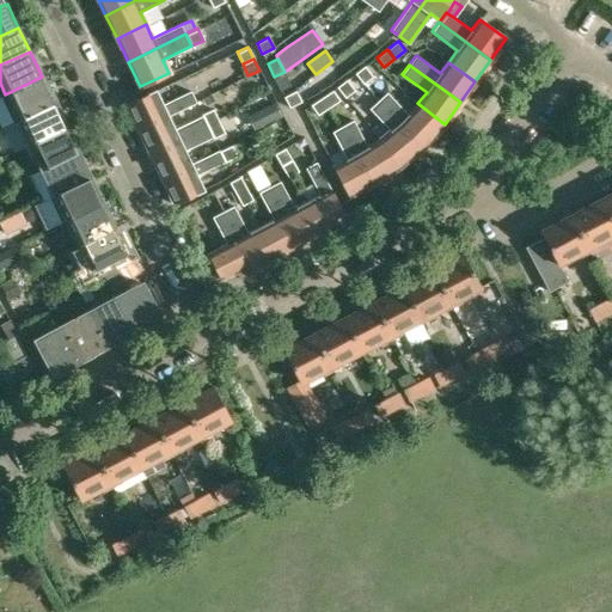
[(373,77),(365,66),(356,73),(363,84),(373,77)]
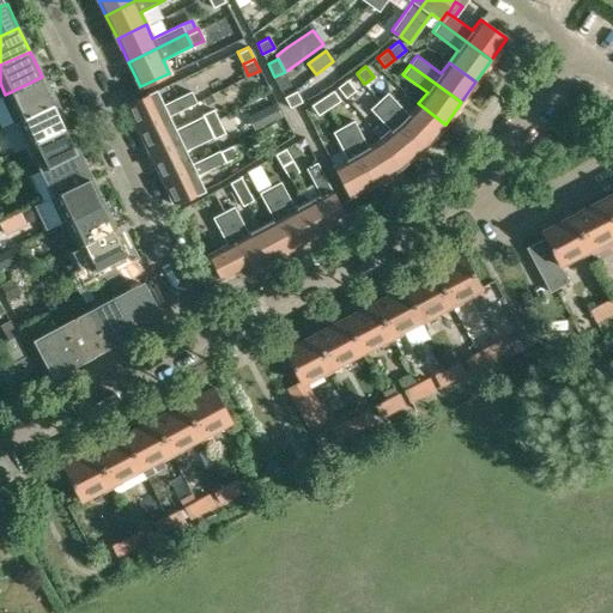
[(291,85),(285,72),(274,77),(281,90),(291,85)]
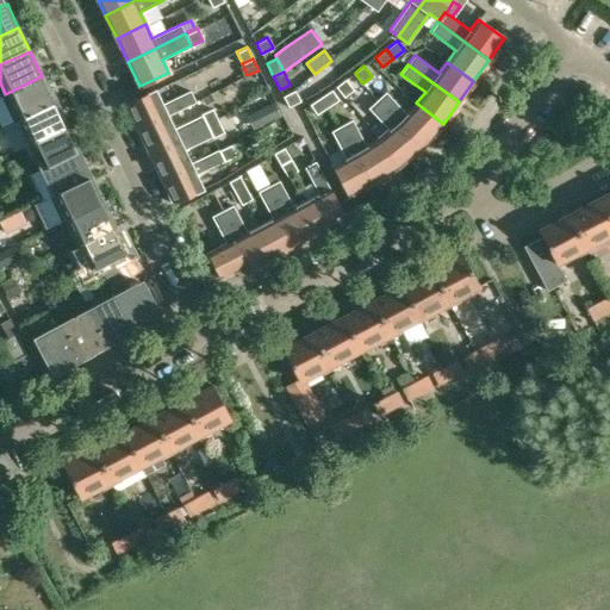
[(42,76),(5,94),(18,119),(56,100),(51,91),(48,89),(42,76)]
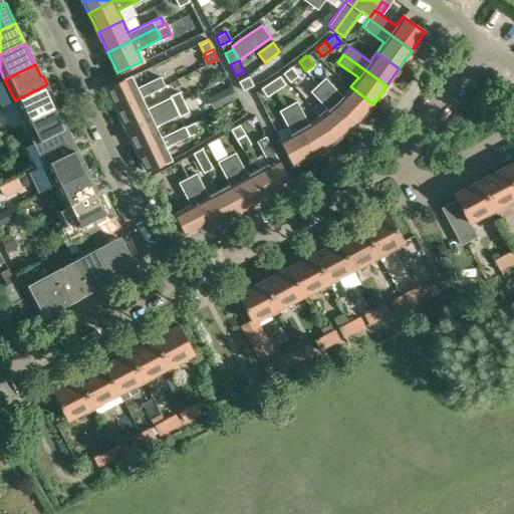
[(291,67),(283,73),(290,82),(297,76),(291,67)]
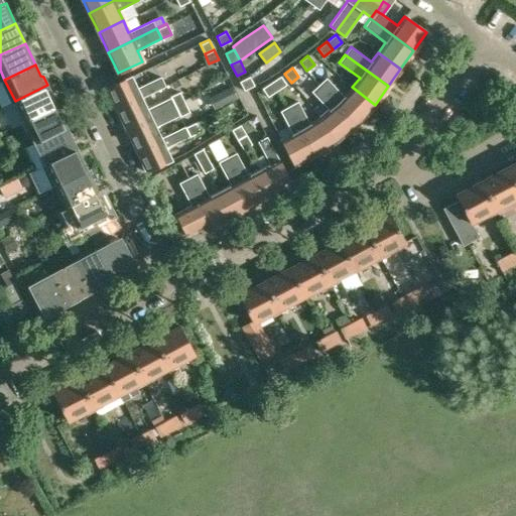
[(132,77),(108,88),(118,109),(141,97),(140,95),(164,84),(176,79),(173,71),(161,76),(160,74),(136,85),(132,77)]
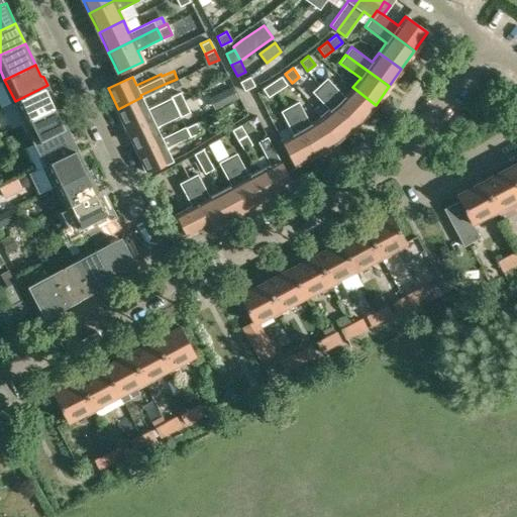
[(272,83),(277,92),(287,85),(282,76),(272,83)]
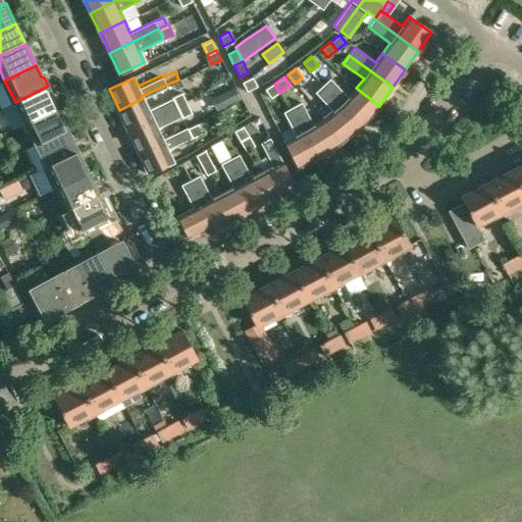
[(252,77),(243,83),(247,92),(257,87),(252,77)]
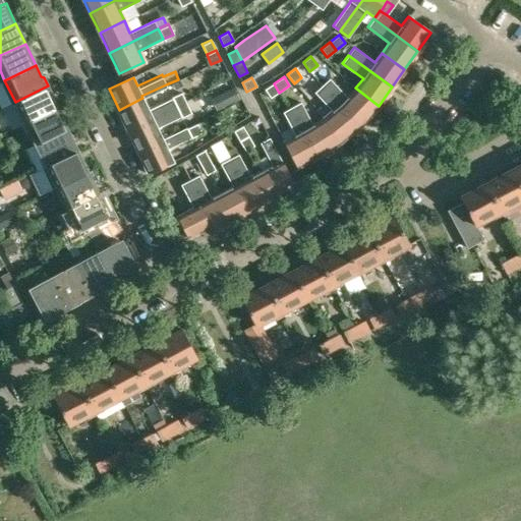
[(360,125),(379,106),(355,88),(347,98),(330,78),(323,85),(360,125)]
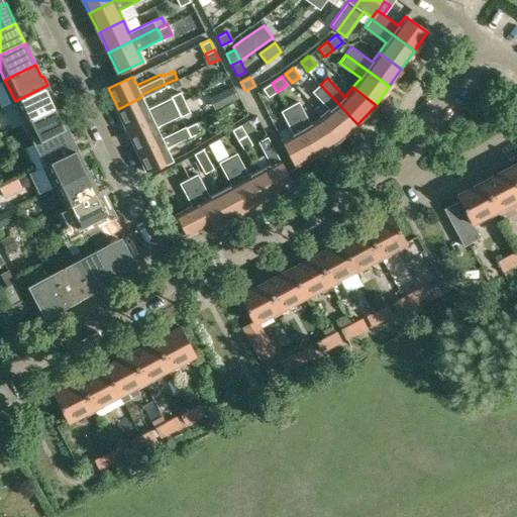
[(277,92),(272,83),(262,89),(268,98),(277,92)]
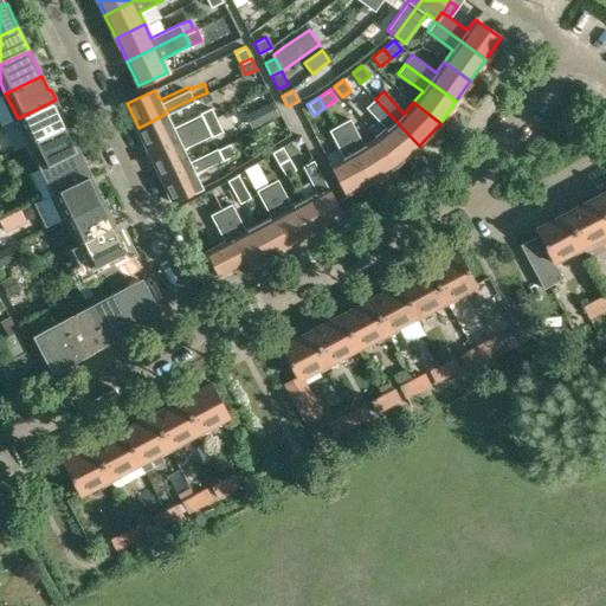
[(56,100),(18,118),(28,142),(65,126),(59,114),(60,109),(56,100)]
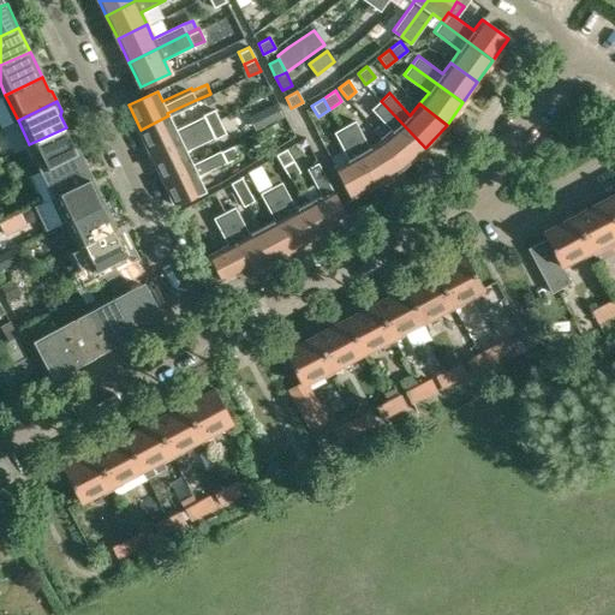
[(400,167),(425,148),(381,101),(371,108),(393,131),(381,139),(400,167)]
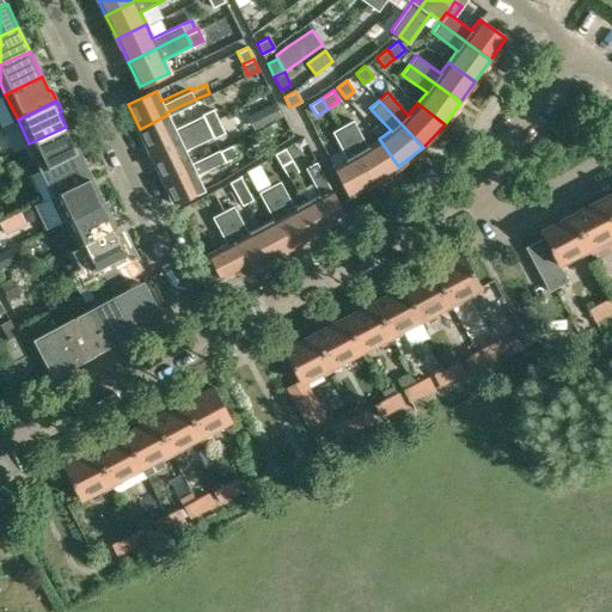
[(262,126),(282,116),(275,103),(256,114),(262,126)]
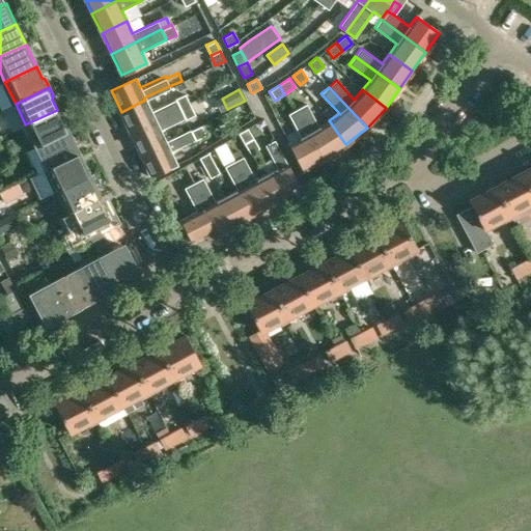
[(145,100),(121,112),(131,134),(180,109),(179,107),(188,103),(185,95),(176,100),(151,112),(145,100)]
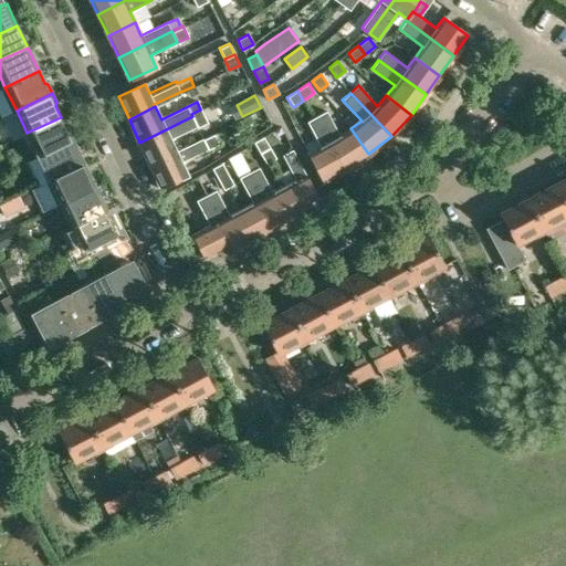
[(368,154),(350,128),(343,134),(341,136),(327,111),(317,116),(344,169),(368,154)]
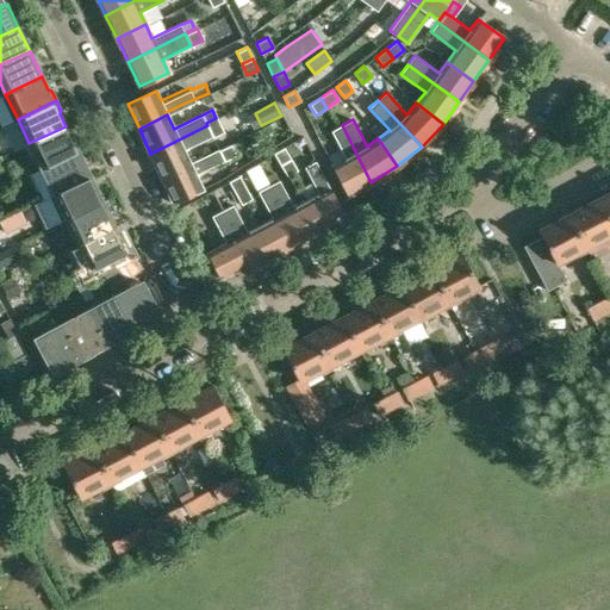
[(207,125),(150,154),(162,178),(191,165),(184,150),(212,136),(207,125)]
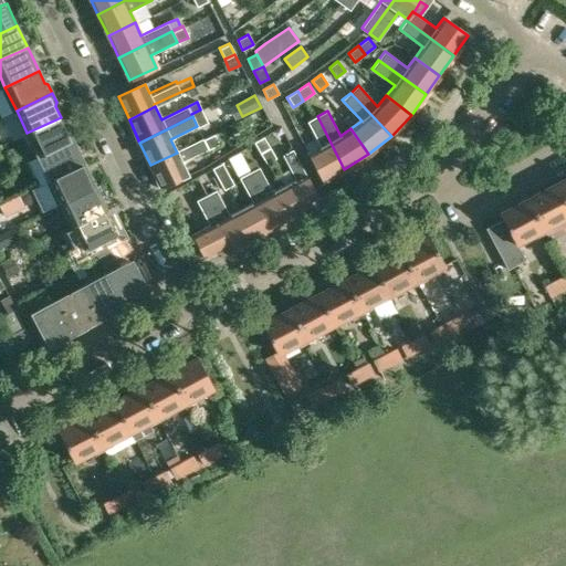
[(344,169),(317,116),(307,122),(321,147),(308,155),(323,181),(344,169)]
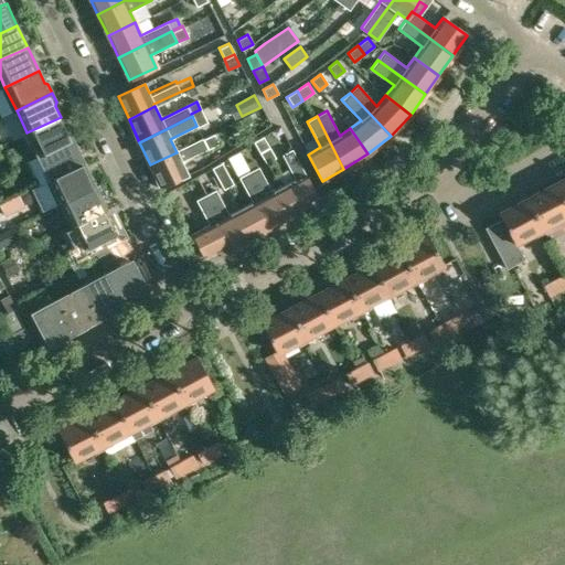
[(61,117),(27,132),(38,156),(72,139),(61,117)]
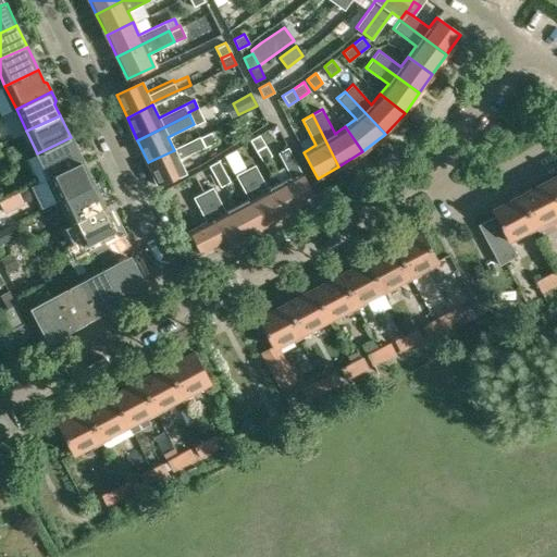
[(174,150),(148,162),(159,185),(185,173),(180,161),(215,144),(211,135),(201,139),(175,151),(174,150)]
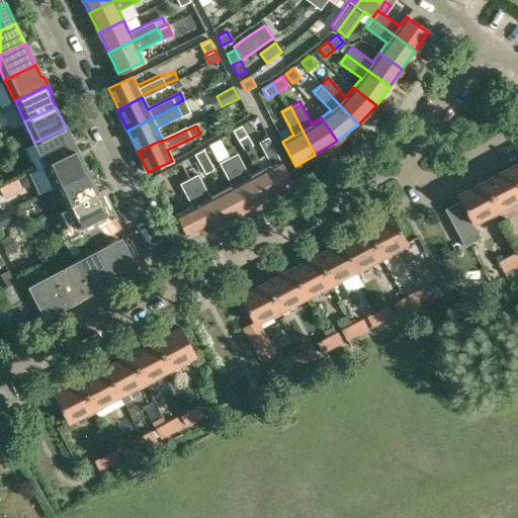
[(239,142),(247,137),(242,126),(233,132),(239,142)]
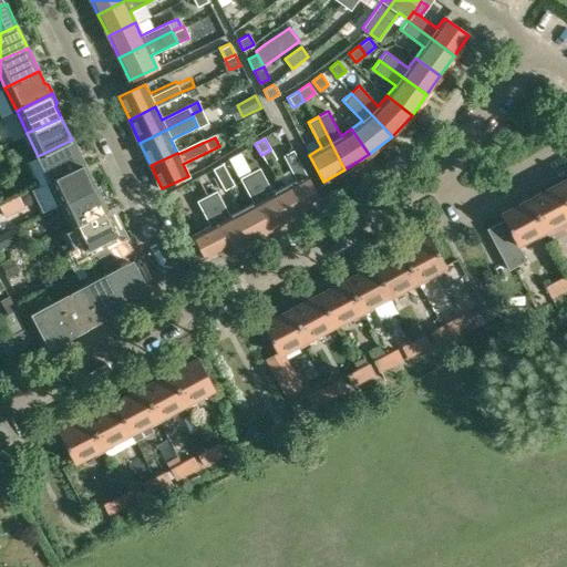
[(72,140),(38,156),(50,181),(83,164),(72,140)]
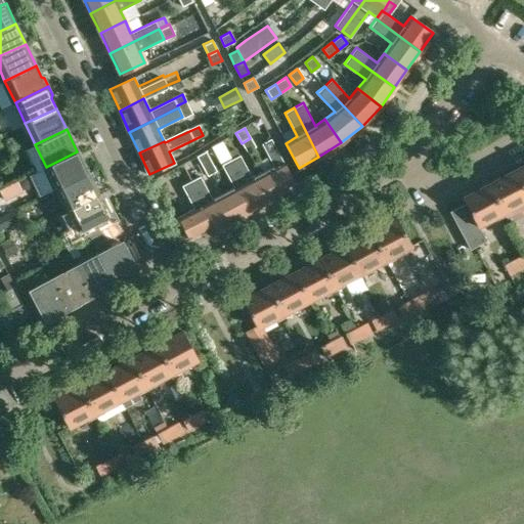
[(247,153),(256,147),(250,138),(242,143),(247,153)]
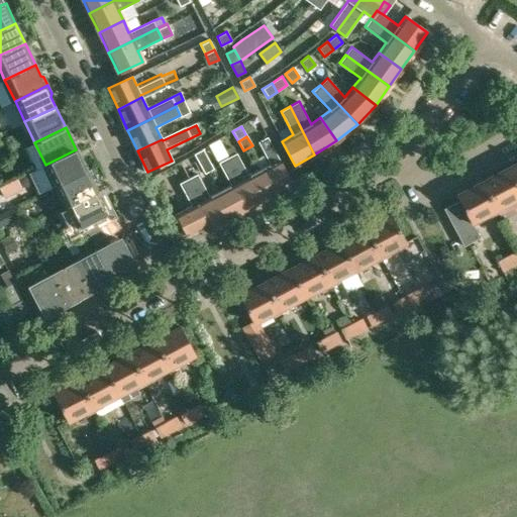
[(271,165),(261,171),(273,195),(292,185),(279,161),(280,160),(268,136),(259,141),(271,165)]
